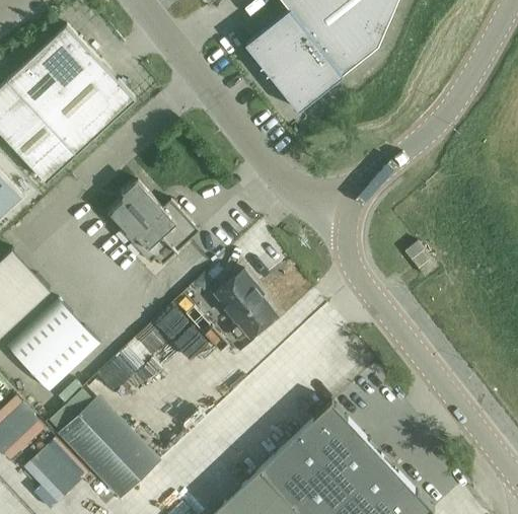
[(279,0),(289,12),(244,47),(298,114),(343,78),(342,77),(378,49),(398,0),(279,0)]
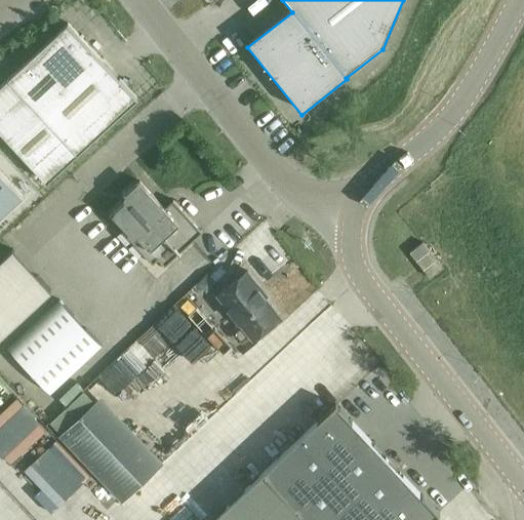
[(0,136),(46,187),(136,104),(67,28),(0,89),(0,136)]
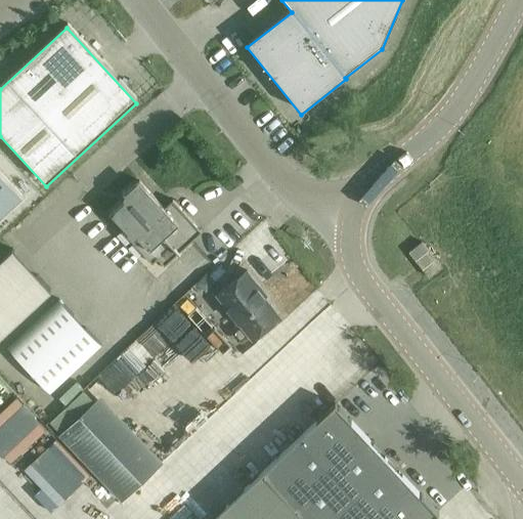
[(0,220),(20,201),(0,178),(0,220)]
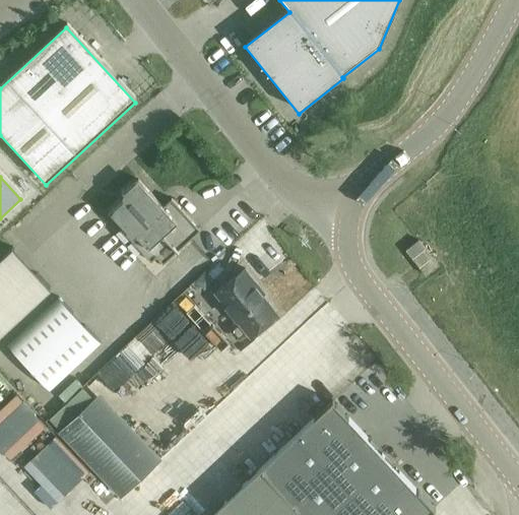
[(161,210),(137,184),(124,196),(122,194),(121,195),(126,201),(107,218),(150,265),(155,261),(161,268),(199,234),(171,202),(161,210)]
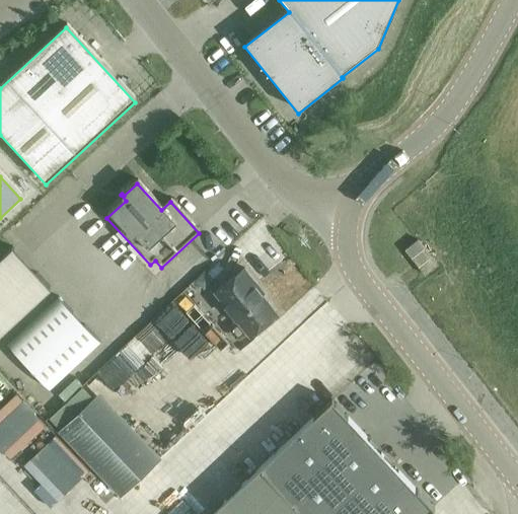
[(424,280),(428,276),(437,270),(417,244),(403,254),(424,280)]
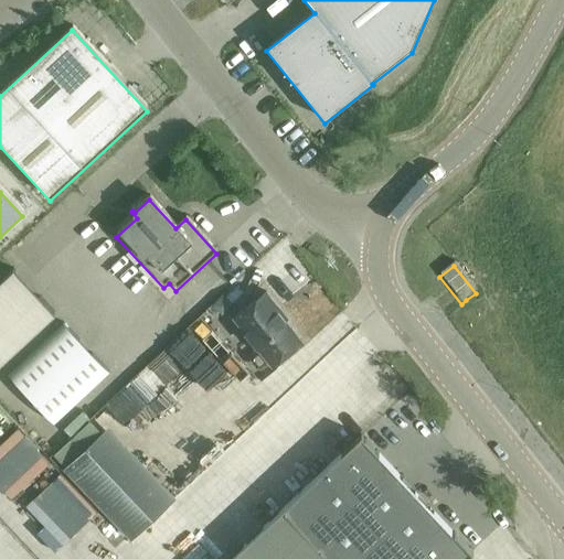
[(0,367),(53,319),(11,273),(0,283),(0,367)]
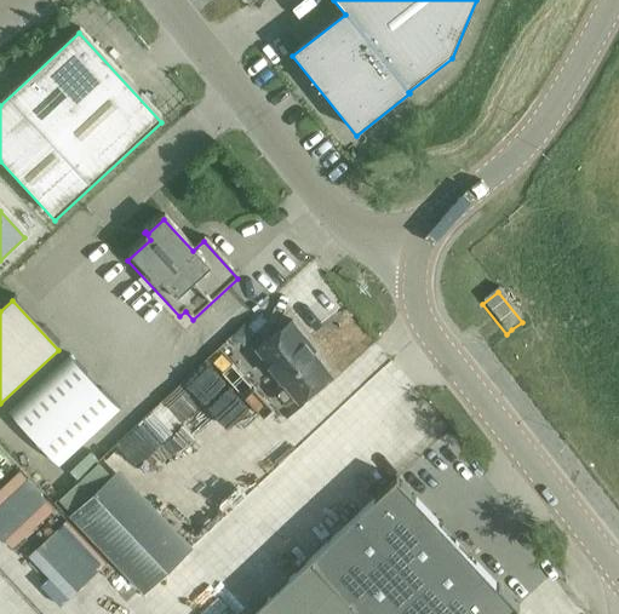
[(262,313),(218,351),(227,361),(270,321),(262,313)]
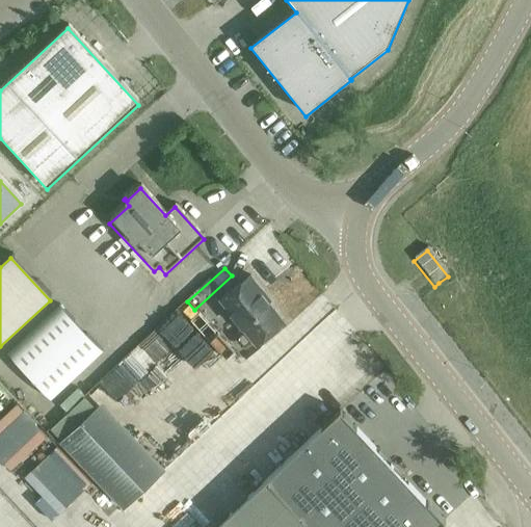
[(255,348),(267,339),(283,325),(259,295),(261,294),(249,279),(219,304),(242,333),(235,339),(235,344),(241,351),(246,351),(253,346),(255,348)]
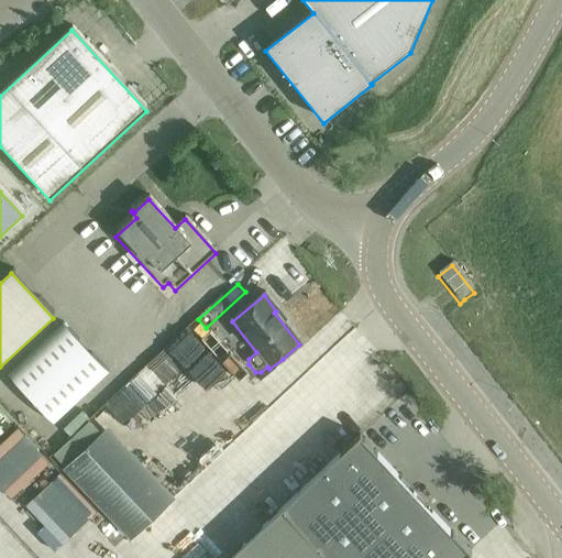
[(58,326),(8,374),(4,375),(53,426),(106,375),(58,326)]
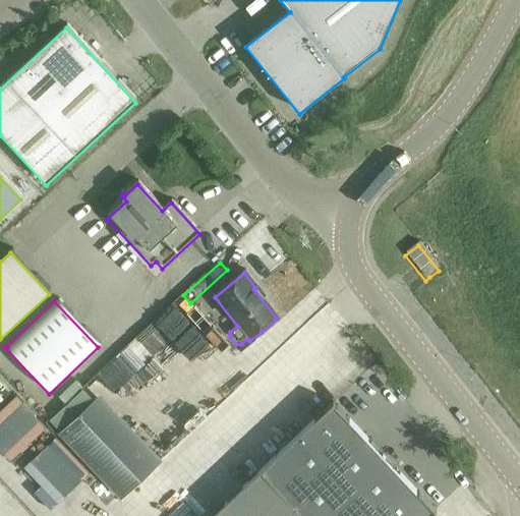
[(92,406),(59,437),(121,502),(154,471),(92,406)]
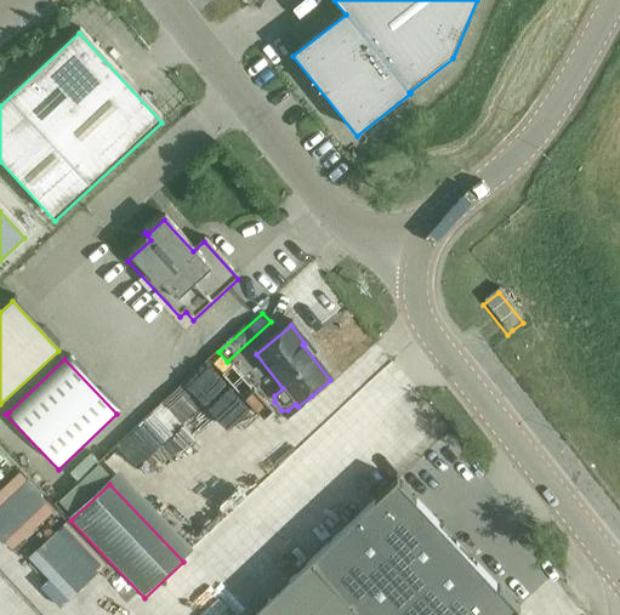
[(518,614),(519,613),(499,591),(498,592),(416,505),(399,487),(396,484),(394,485),(393,485),(375,502),(375,504),(310,565),(256,614),(518,614)]
